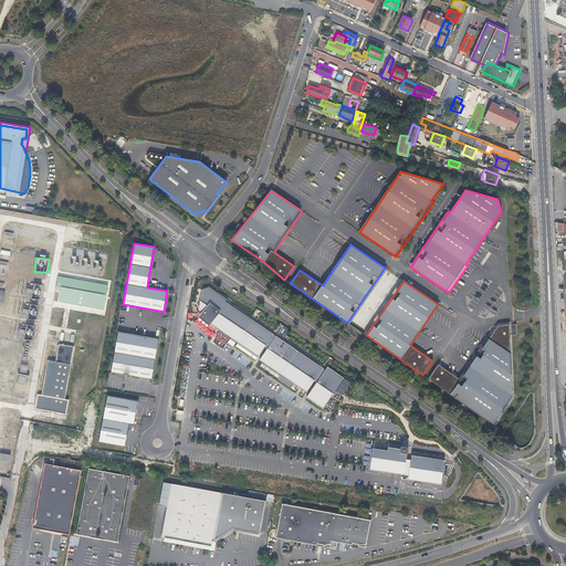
[(34,283),(33,286),(28,285),(24,297),(40,300),(42,285),(34,283)]
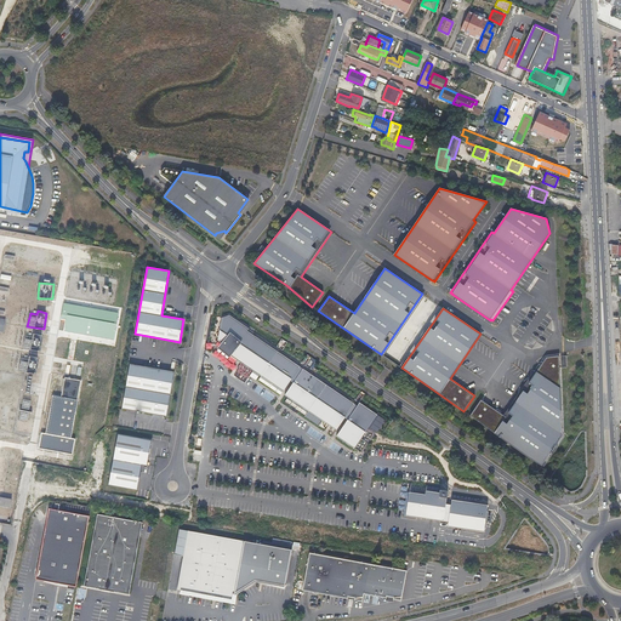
[(252,371),(257,374),(274,349),(248,331),(249,329),(229,315),(222,318),(217,341),(233,351),(229,355),(234,358),(238,360),(252,371)]
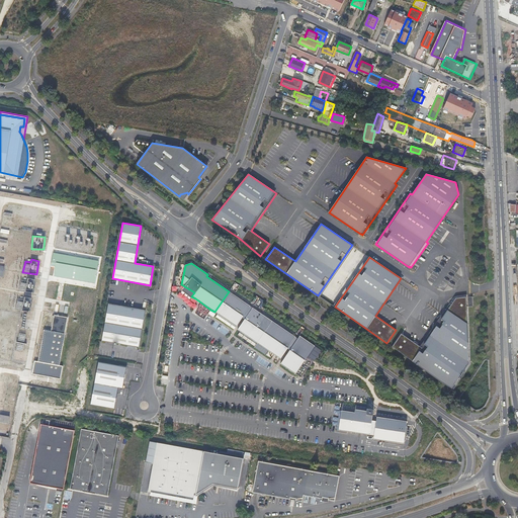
[(21,279),(20,291),(34,292),(35,279),(21,279)]
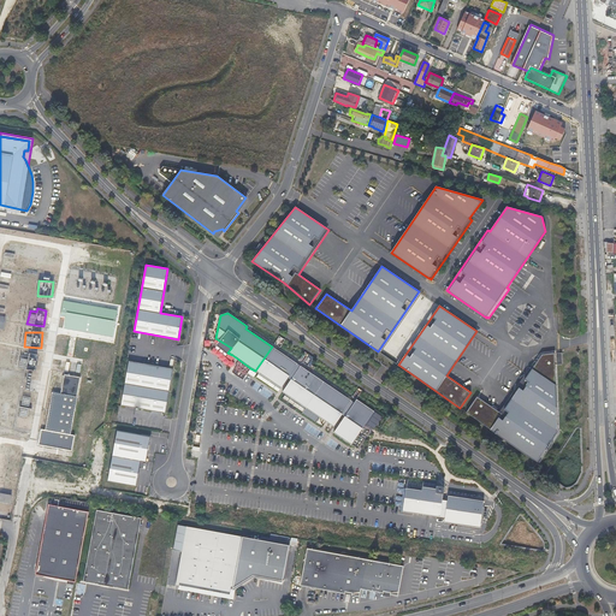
[(272,347),(255,371),(282,389),(289,378),(297,365),(272,347)]
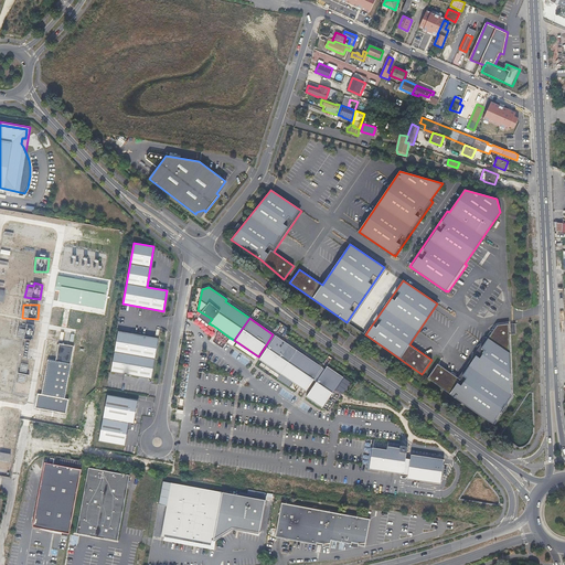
[(20,326),(18,338),(33,340),(35,326),(27,324),(27,327),(20,326)]
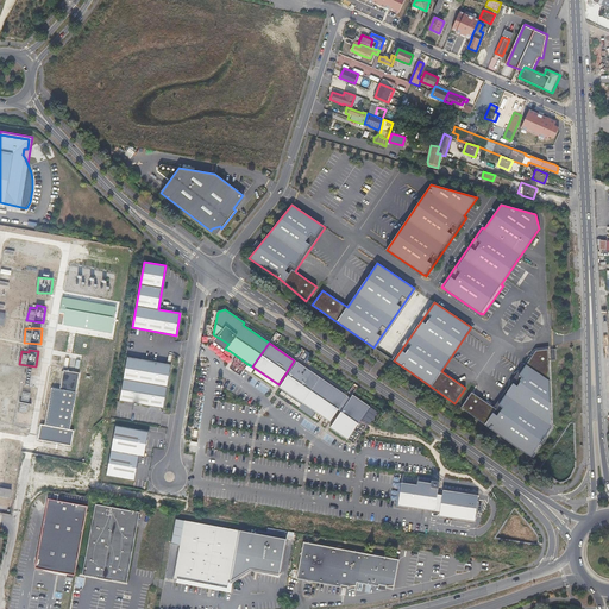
[(523,363),(494,407),(471,391),(460,408),(531,457),(551,428),(547,350),(535,351),(526,365),(523,363)]
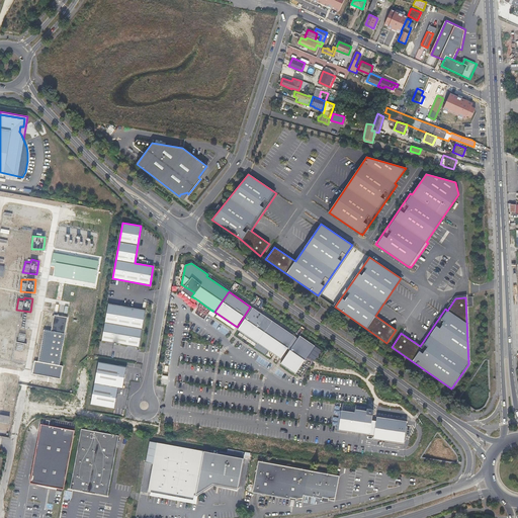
[(101,341),(139,347),(146,310),(108,304),(101,341)]
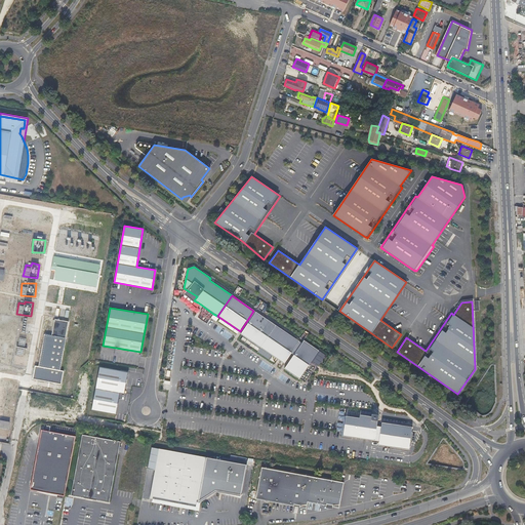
[(256,312),(253,311),(246,322),(248,324),(256,312)]
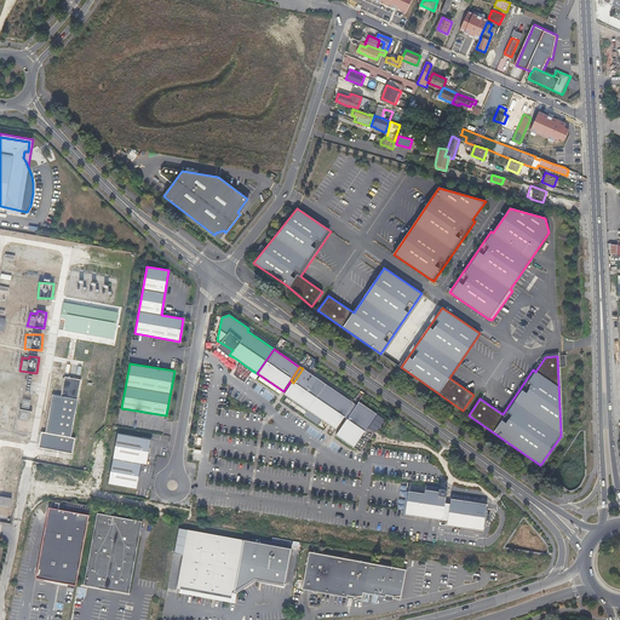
[(325,384),(303,368),(293,383),(285,395),(306,409),(325,384)]
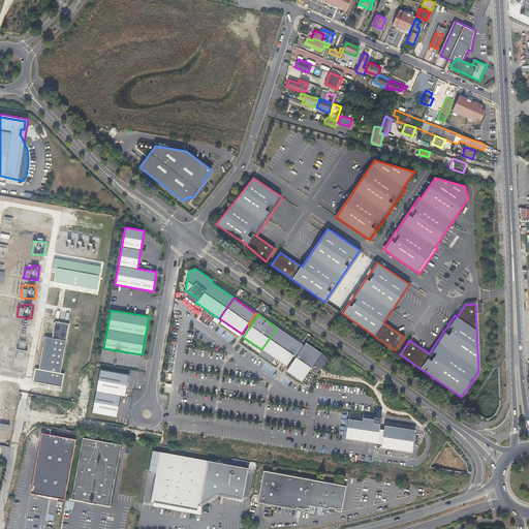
[(64,340),(67,324),(54,322),(51,339),(43,338),(38,370),(34,369),(31,383),(60,387),(63,374),(59,374),(64,340)]
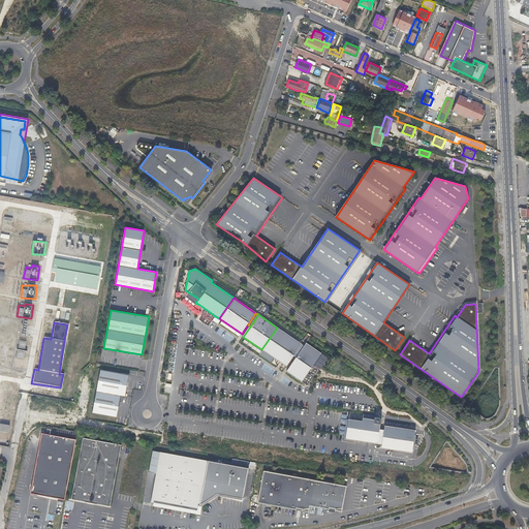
[(302,344),(277,328),(261,349),(286,367),(293,356),(302,344)]
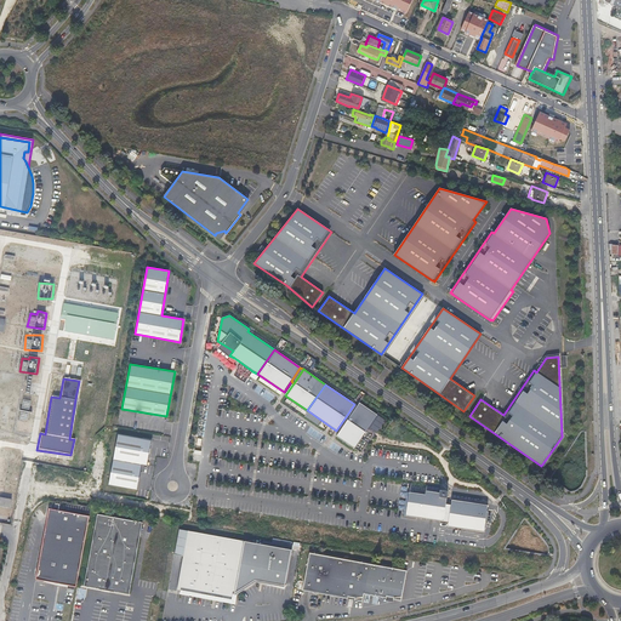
[(347,420),(336,437),(354,449),(377,415),(359,403),(357,406),(347,420)]
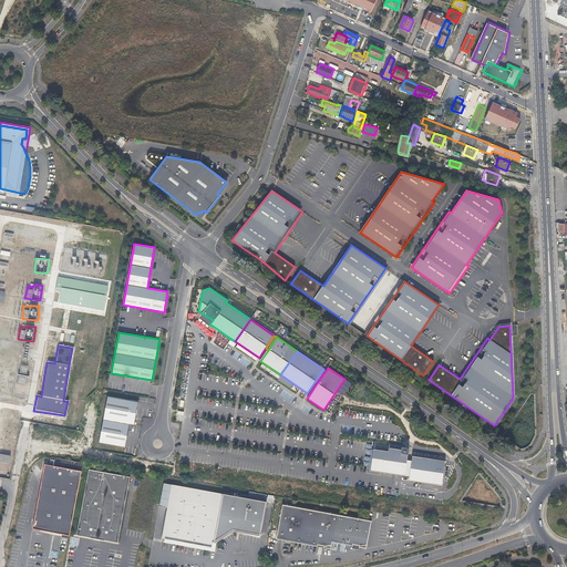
[(315,382),(317,383),(326,371),(323,369),(315,382)]
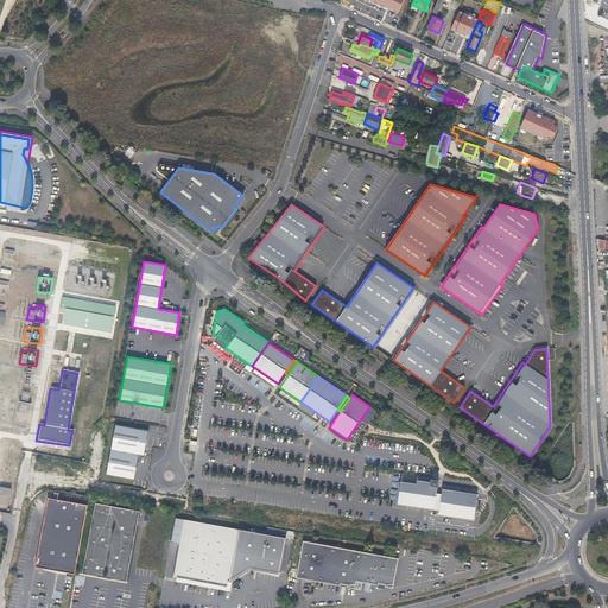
[(144,456),(149,431),(115,425),(107,475),(134,480),(139,455),(144,456)]
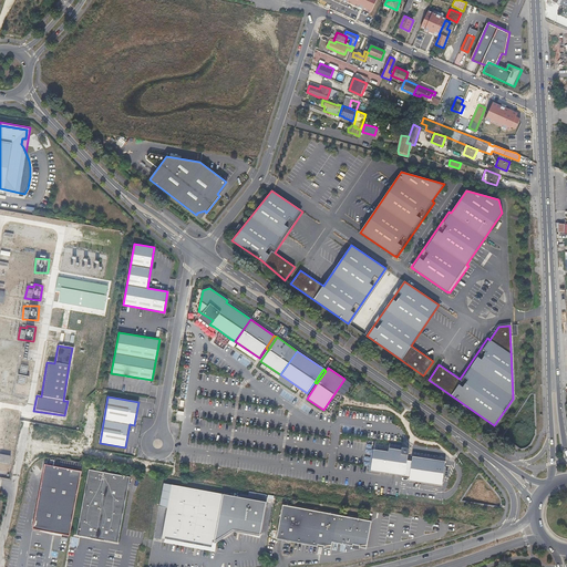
[(374,450),(371,471),(405,476),(408,461),(409,449),(402,447),(402,450),(389,449),(388,452),(374,450)]
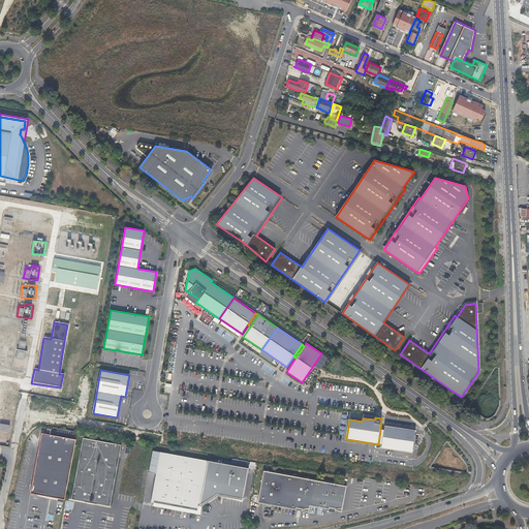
[(0,430),(10,432),(11,426),(1,424),(0,427),(0,430)]
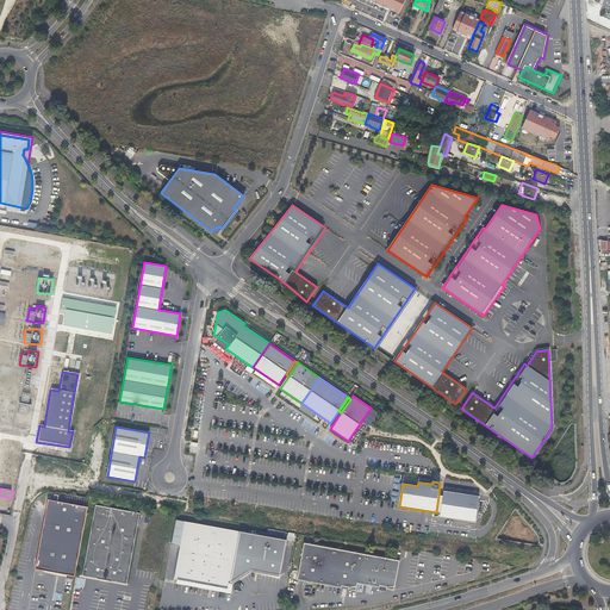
[(443,491),(443,496),(441,512),(440,517),(475,523),(479,496),(443,491)]
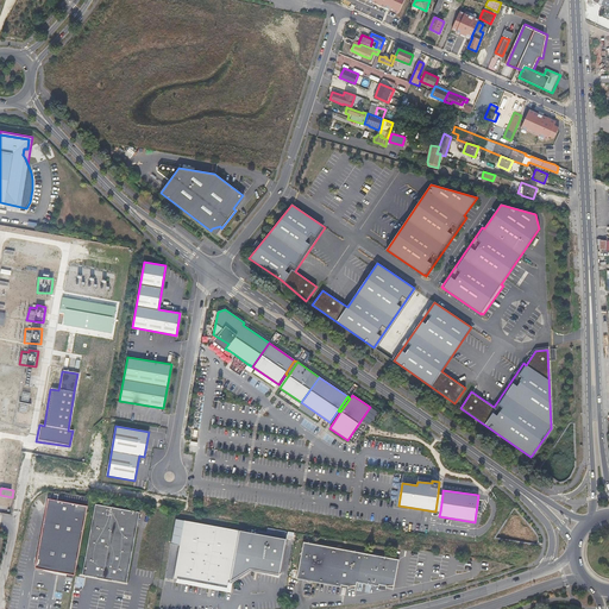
[(87,507),(48,500),(35,569),(74,576),(87,507)]
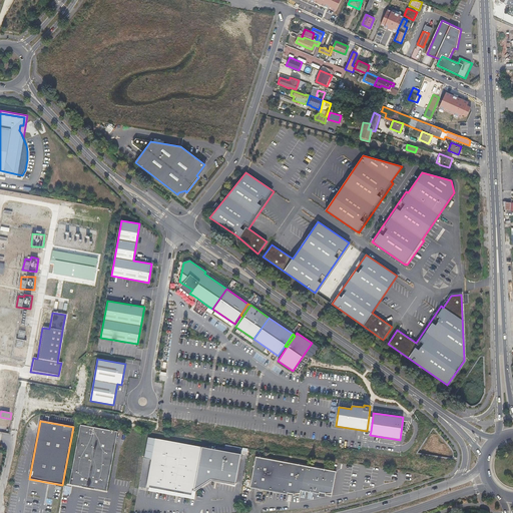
[(79,426),(69,484),(106,491),(116,432),(79,426)]
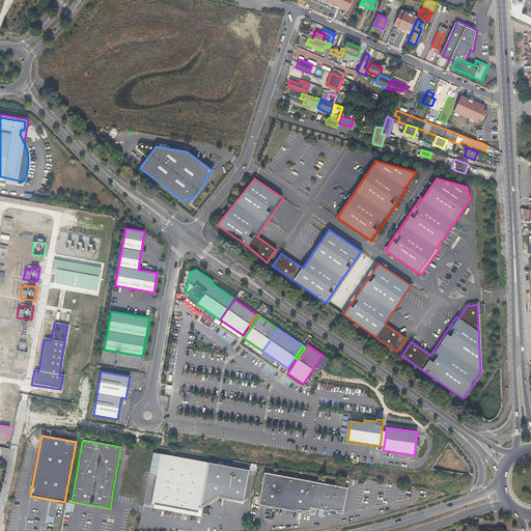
[(168,456),(159,507),(198,514),(199,509),(207,464),(168,456)]
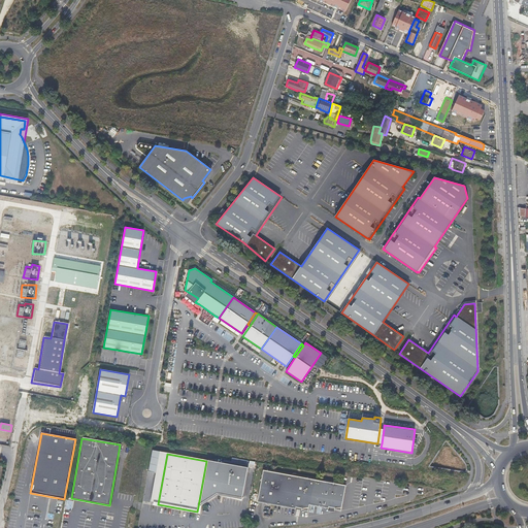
[(248,468),(206,461),(198,506),(217,494),(241,498),(248,468)]
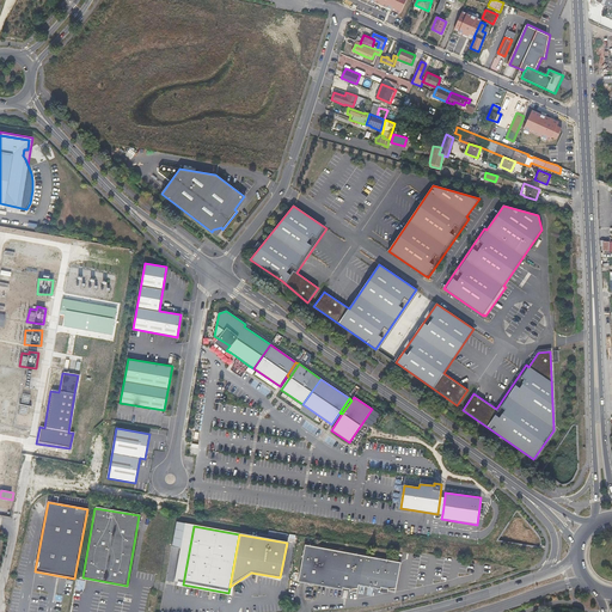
[(304,544),(295,581),(354,592),(356,585),(392,591),(398,562),(335,550),(304,544)]
